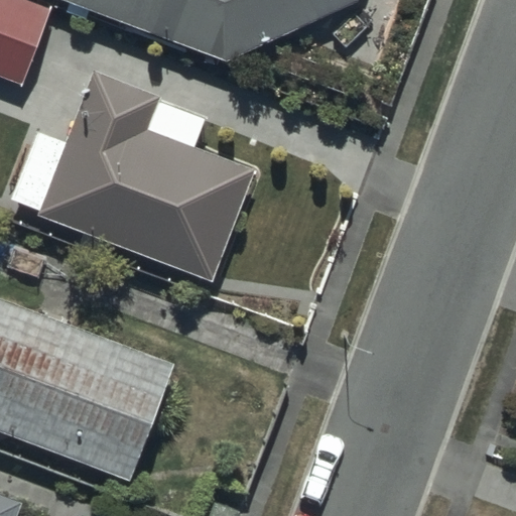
[(0,0),(0,80),(19,88),(47,13),(13,0),(0,0)]
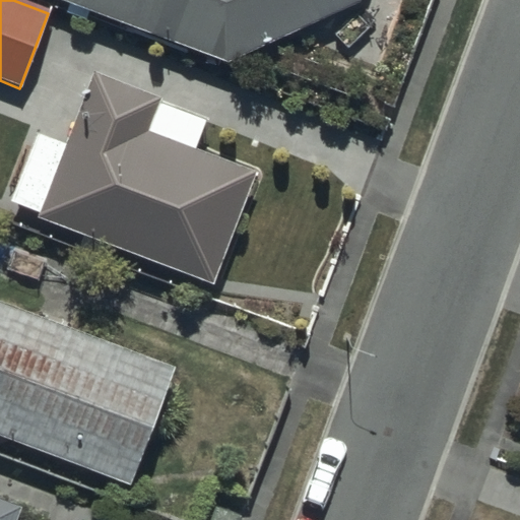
[(65,0),(226,65),(362,4),(363,0),(65,0)]
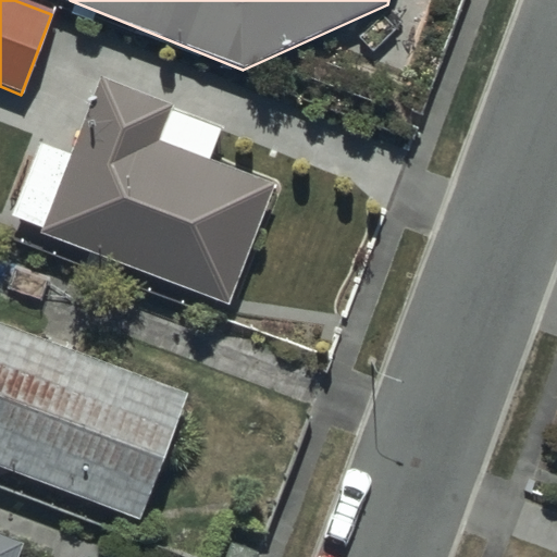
[(100,77),(38,232),(229,307),(276,186),(164,141),(177,109),(100,77)]
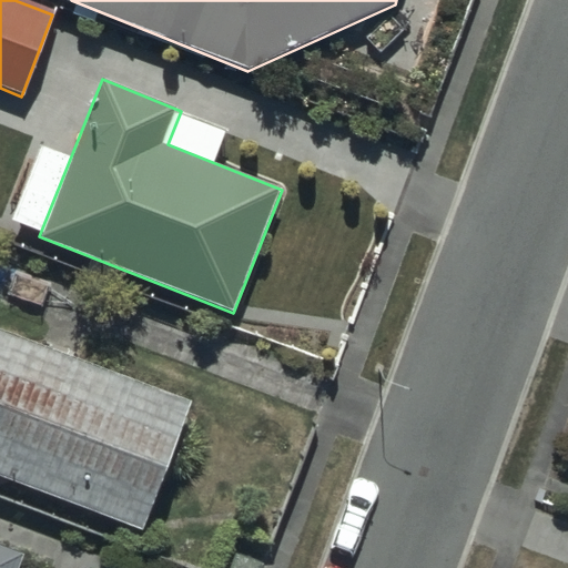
[(192,407),(0,334),(0,476),(144,531),(192,407)]
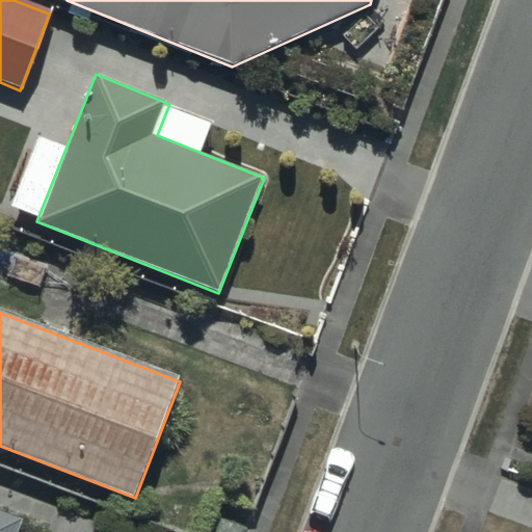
[(0,531),(15,531),(19,525),(0,517),(0,531)]
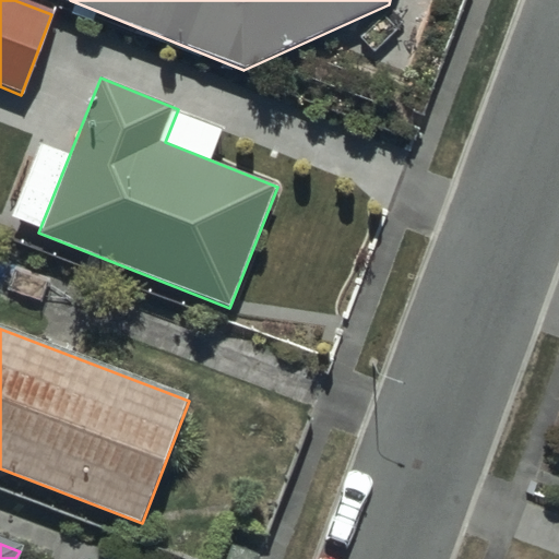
All buildings are outlined.
